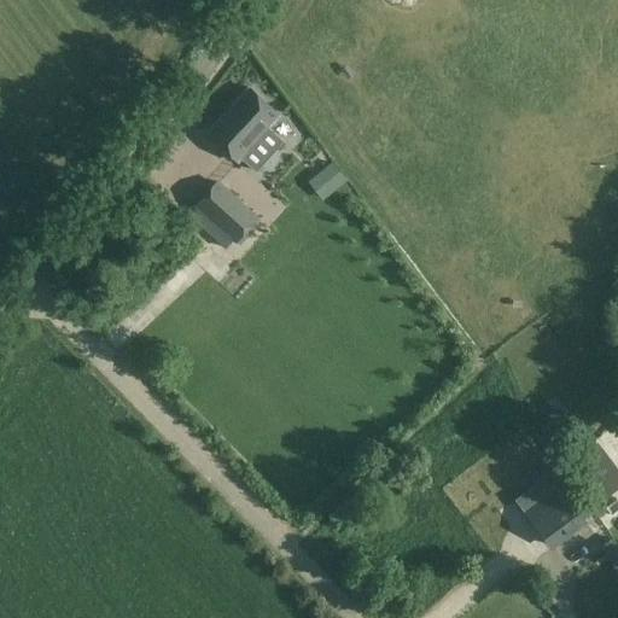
[(249,88),(207,134),(238,162),(242,158),(256,172),(283,143),(268,129),(280,116),(249,88)]
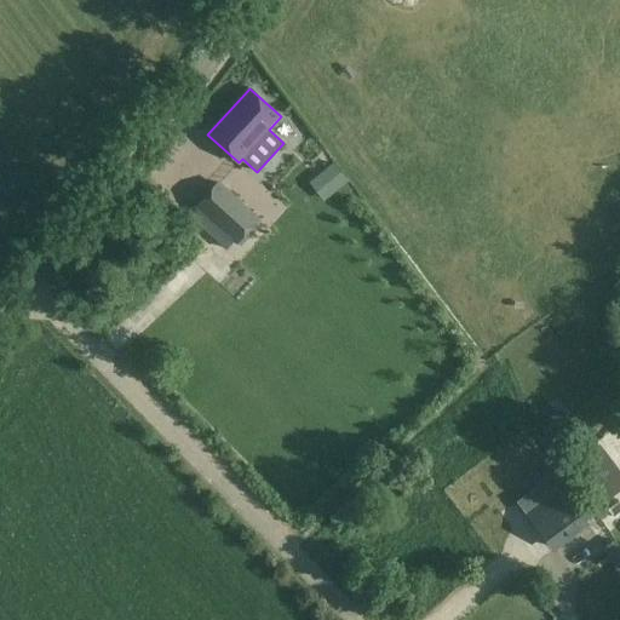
[(333,164),(325,171),(340,189),(349,182),(333,164)]
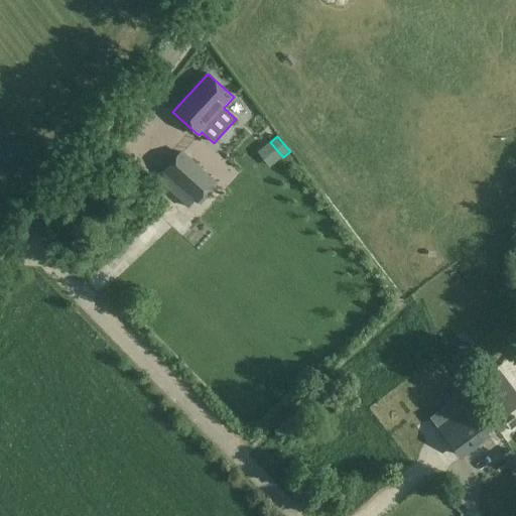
[(197,202),(214,181),(181,152),(164,171),(197,202)]
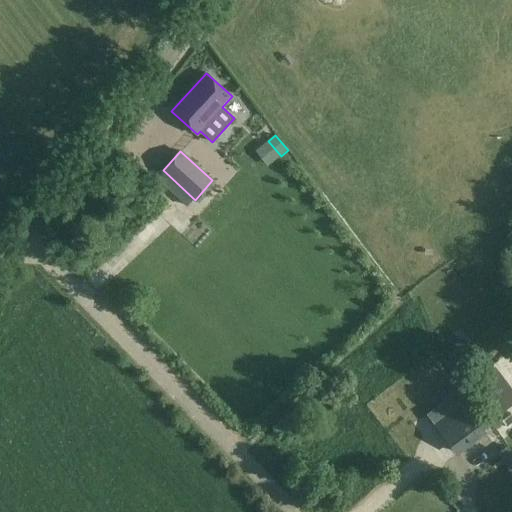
[(492,425),(471,399),(465,404),(460,399),(432,421),(458,455),(486,433),(484,431),(492,425)]
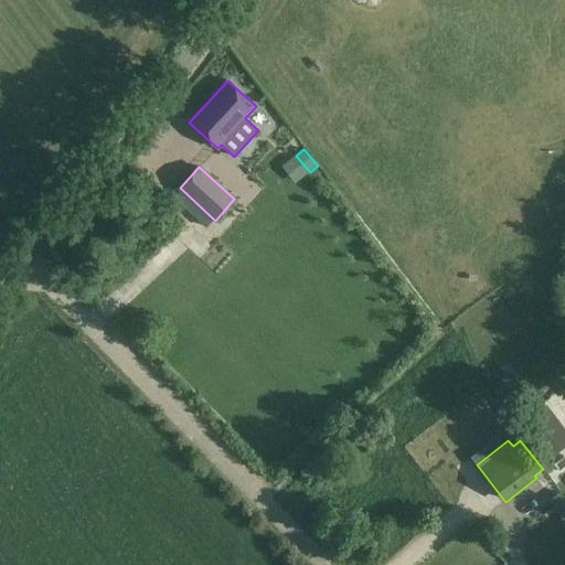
[(564,490),(554,498),(564,515),(564,490)]
